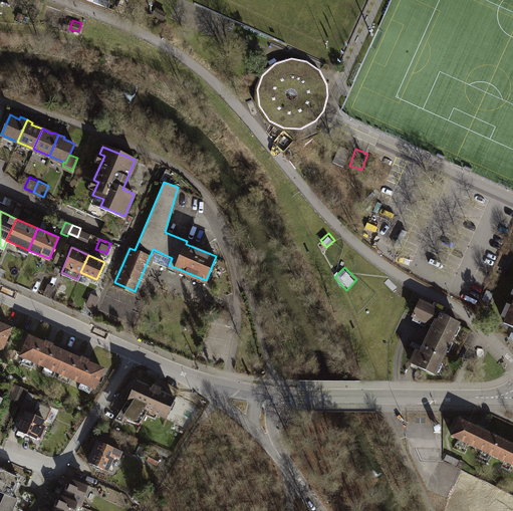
[(91,290),(86,301),(94,305),(99,293),(91,290)]
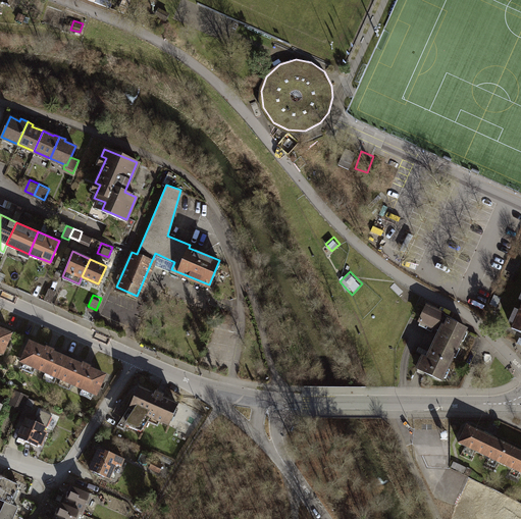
[(450,315),(425,303),(416,322),(440,333),(448,319),(450,315)]
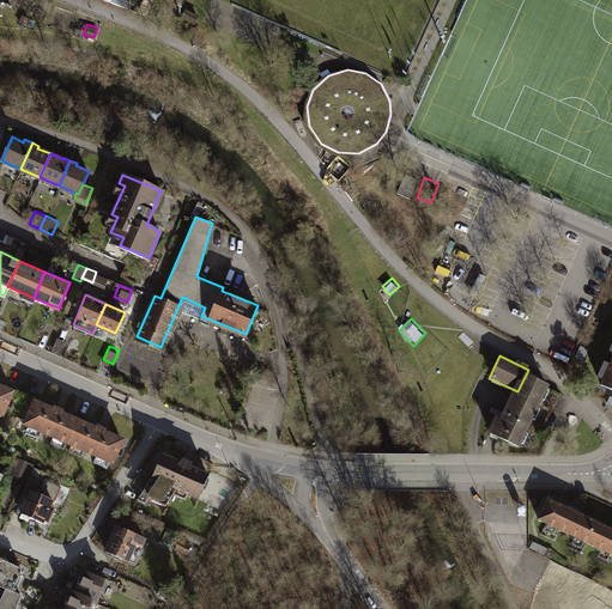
[(611,357),(601,382),(611,387),(611,357)]
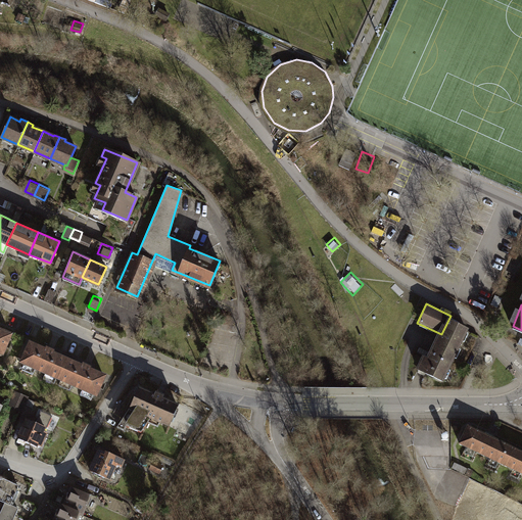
[(417,371),(446,384),(472,331),(448,320),(441,334),(431,357),(425,353),(417,371)]
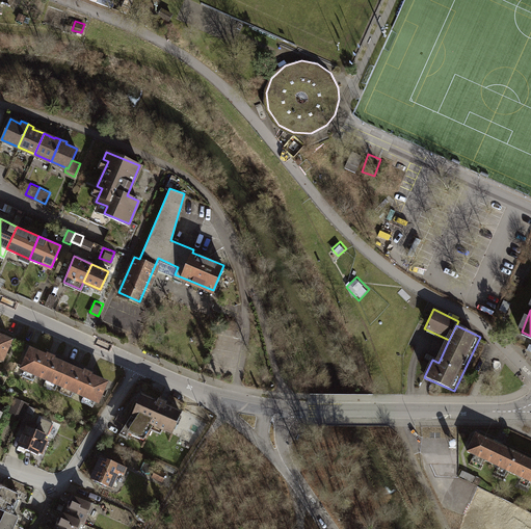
[(11,339),(0,333),(0,358),(3,359),(11,339)]
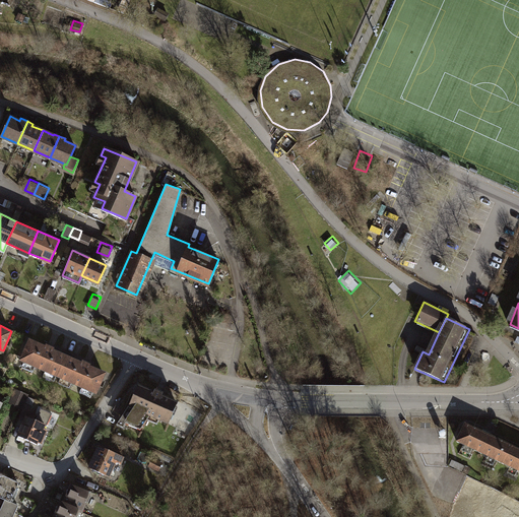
[(66,356),(29,339),(21,359),(58,375),(66,356)]
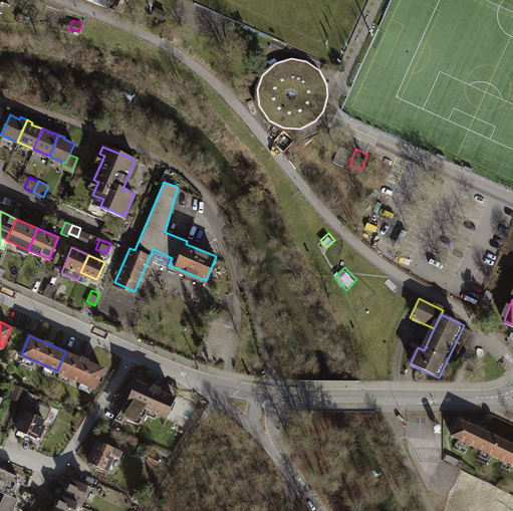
[(102,367),(65,351),(57,370),(94,387),(102,367)]
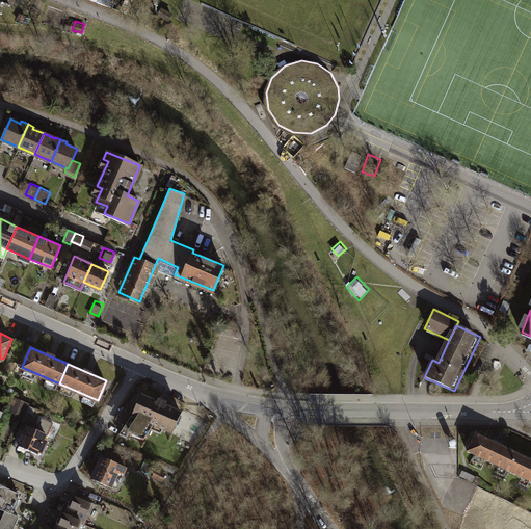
[(140,394),(133,413),(124,425),(129,427),(128,431),(143,439),(153,423),(171,431),(181,411),(140,394)]
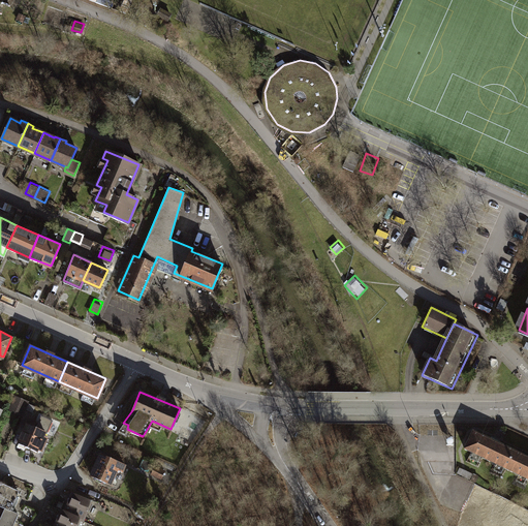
[(14,394),(8,408),(21,413),(27,399),(14,394)]
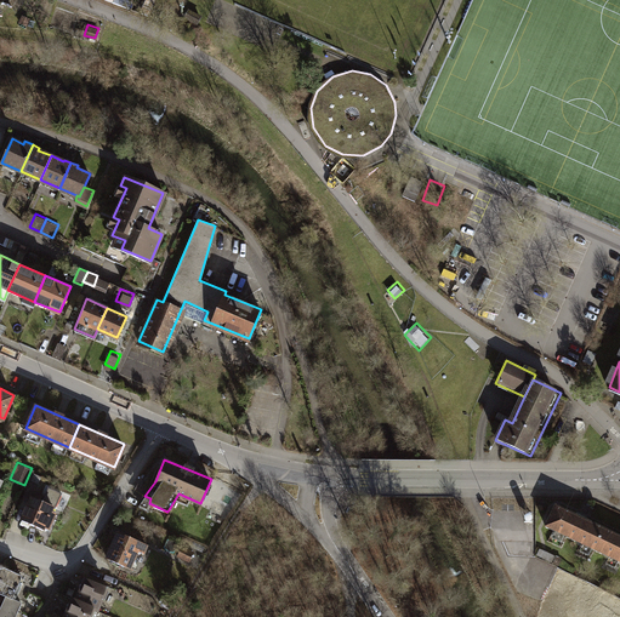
[(23,493),(30,497),(32,495),(37,483),(29,479),(23,493)]
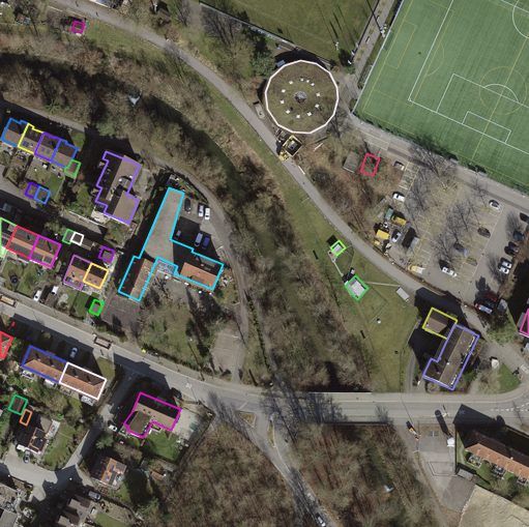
[(27,422),(26,425),(18,442),(36,450),(37,448),(40,449),(46,437),(42,435),(45,431),(47,432),(52,419),(40,414),(35,427),(27,422)]
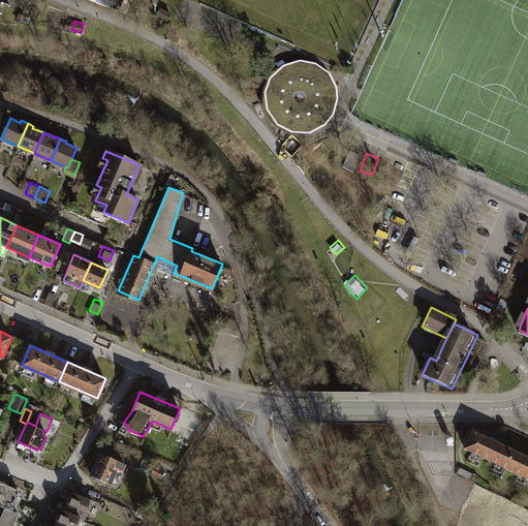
[(416,450),(451,450),(451,425),(416,425),(416,450)]
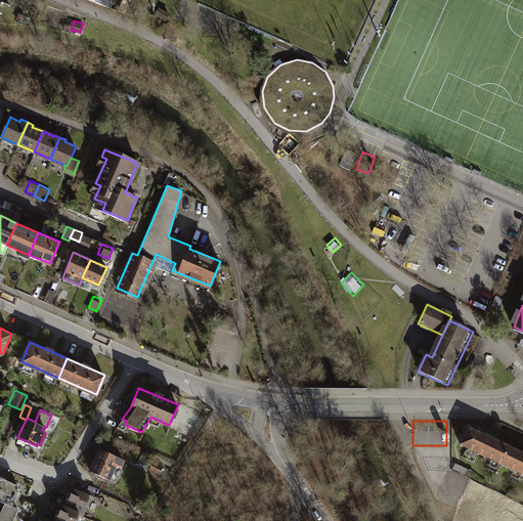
[(471,426),(462,445),(508,467),(517,447),(471,426)]
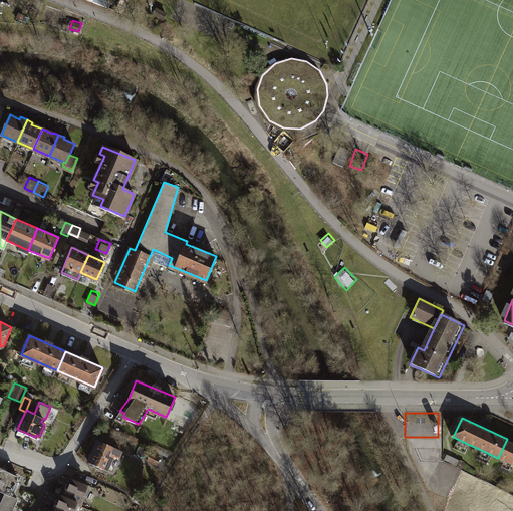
[(512,442),(507,439),(498,458),(512,465),(512,442)]
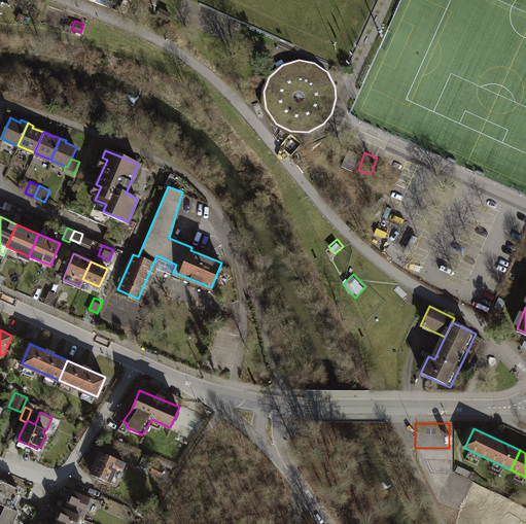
[(124,461),(100,451),(91,472),(109,480),(115,465),(120,467),(124,461)]
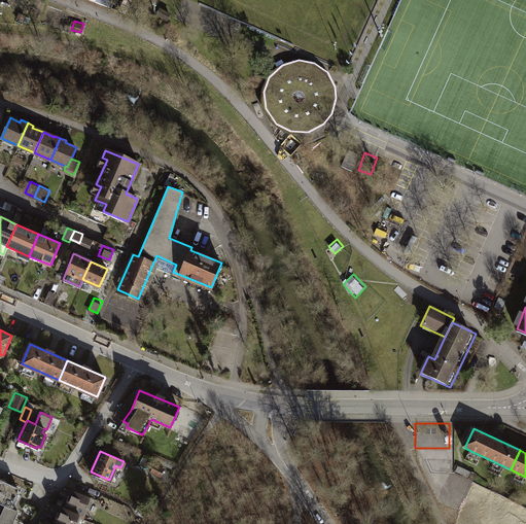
[(153,463),(150,470),(160,475),(163,467),(153,463)]
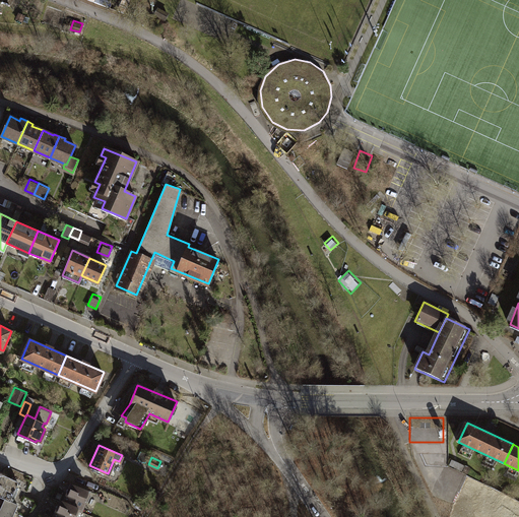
[(452,457),(450,463),(461,467),(463,461),(452,457)]
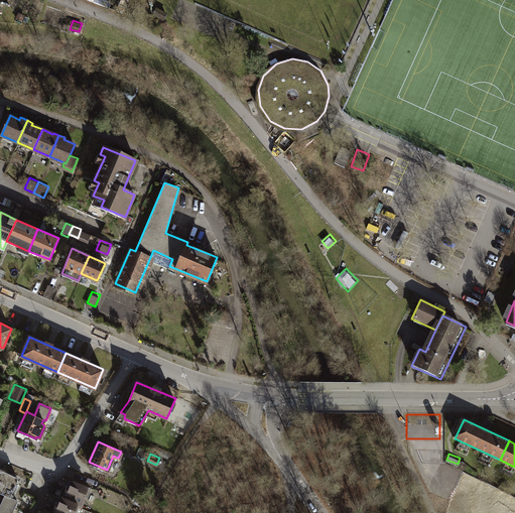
[(440,475),(459,481),(463,466),(444,461),(440,475)]
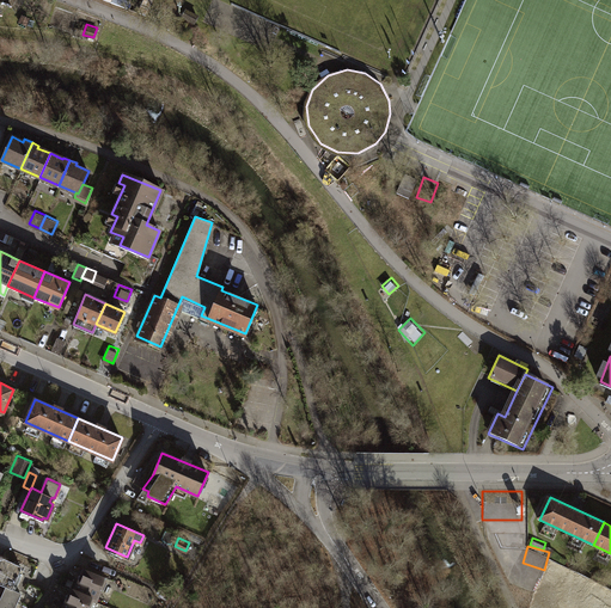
[(0,583),(5,585),(12,588),(12,587),(22,566),(0,557),(0,559),(0,583)]
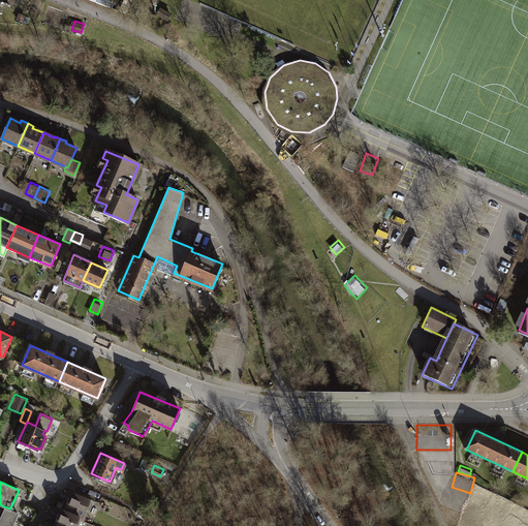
[(73,492),(65,511),(80,517),(82,518),(90,499),(73,492)]
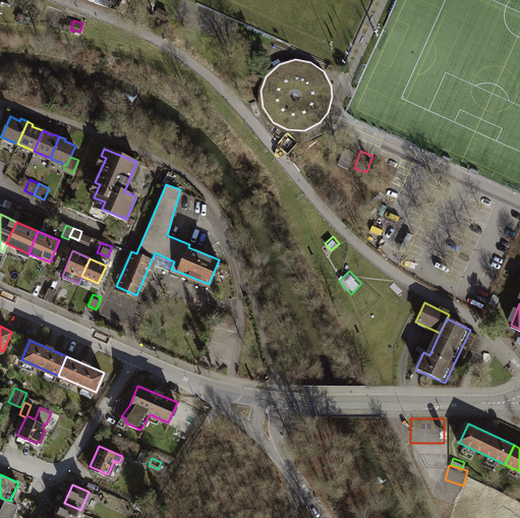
[(11,517),(18,504),(10,500),(10,501),(4,499),(0,508),(0,517),(11,517)]
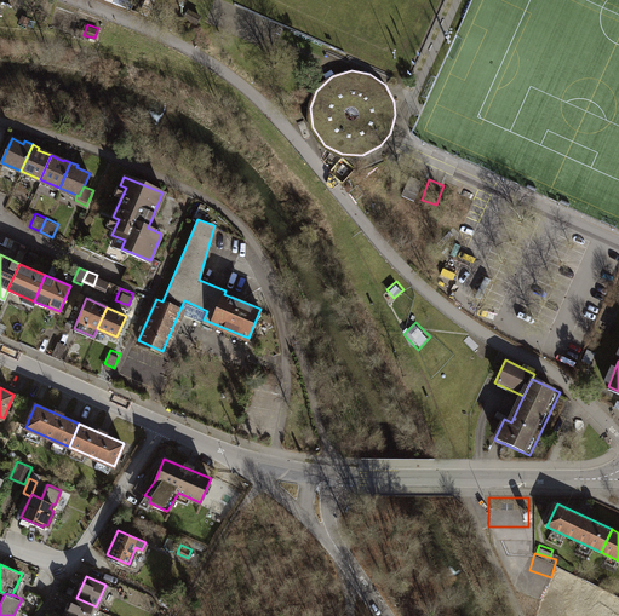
[(73,597),(63,615),(87,615),(93,605),(76,598),(73,597)]
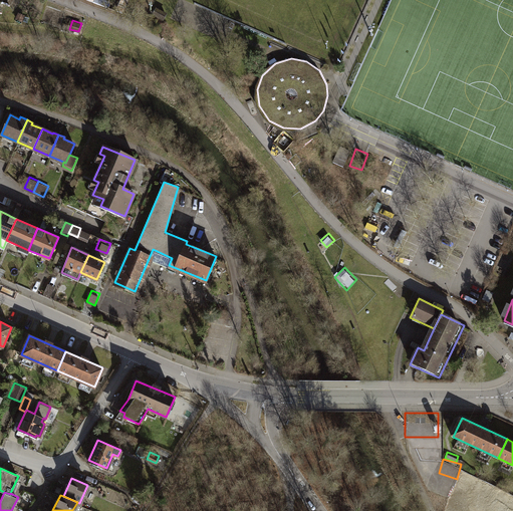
All buildings are outlined.
